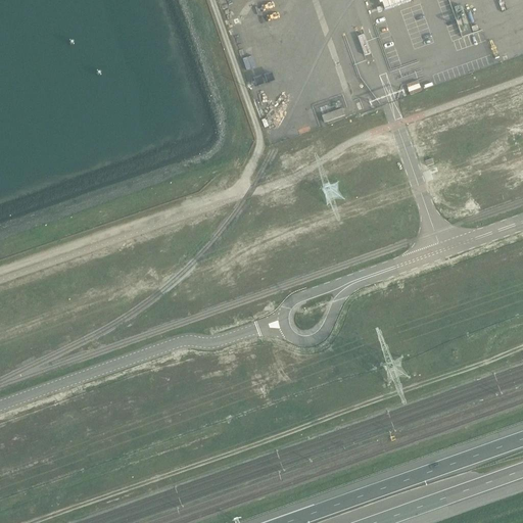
[(222,0),(229,19),(281,0),(222,0)]
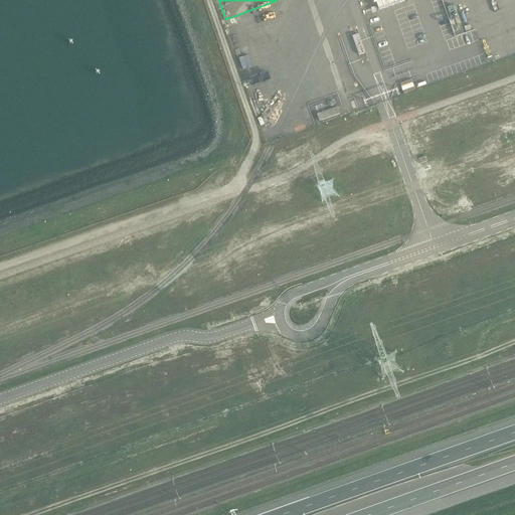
[(374,0),(377,9),(405,0),(374,0)]
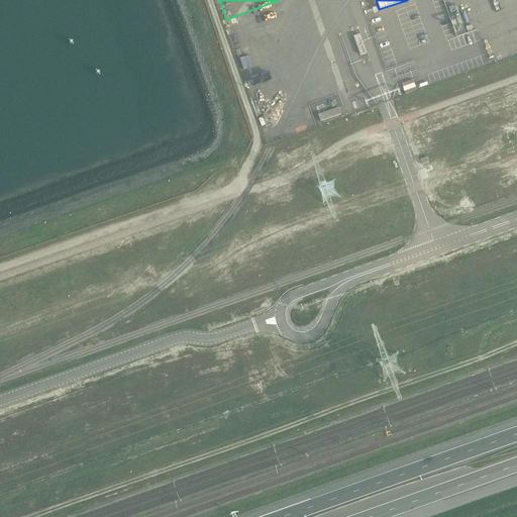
[(416,87),(489,65),(478,30),(455,36),(450,19),(440,22),(442,28),(417,35),(419,42),(412,45),(414,54),(402,58),(403,62),(398,64),(398,65),(401,64),(403,69),(410,67),(416,87)]
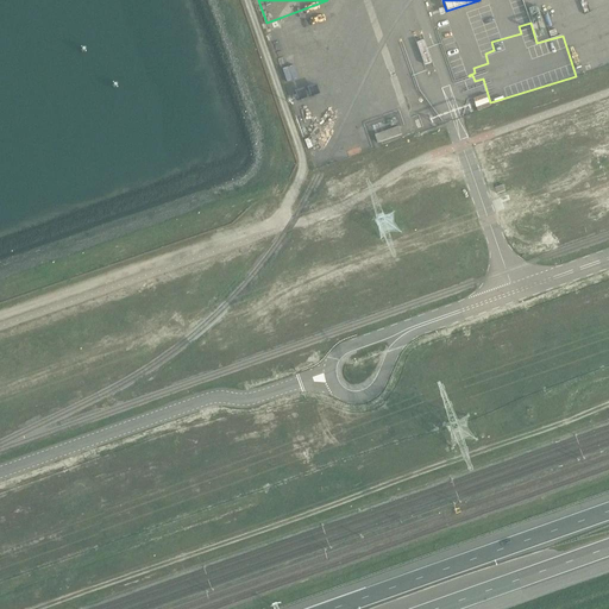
[(432,63),(424,41),(418,43),(425,66),(432,63)]
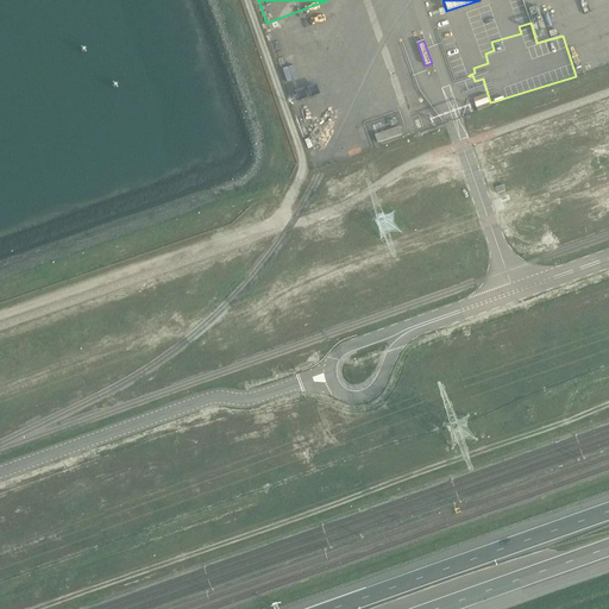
[(378,143),(402,135),(399,127),(376,136),(378,143)]
